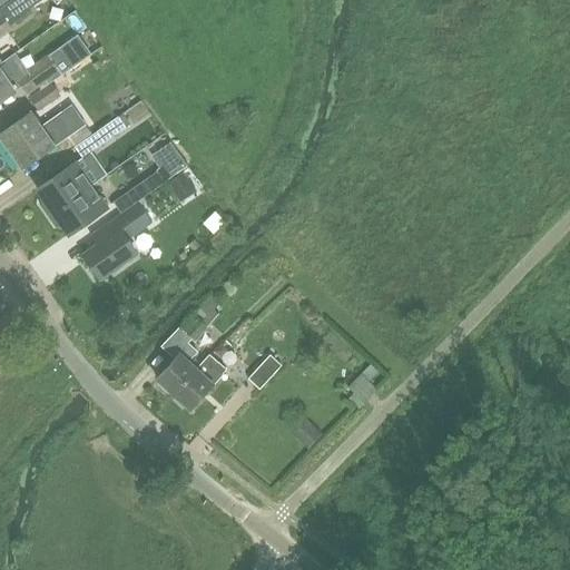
[(0,36),(7,31),(5,29),(27,12),(18,0),(11,0),(0,8),(0,36)]
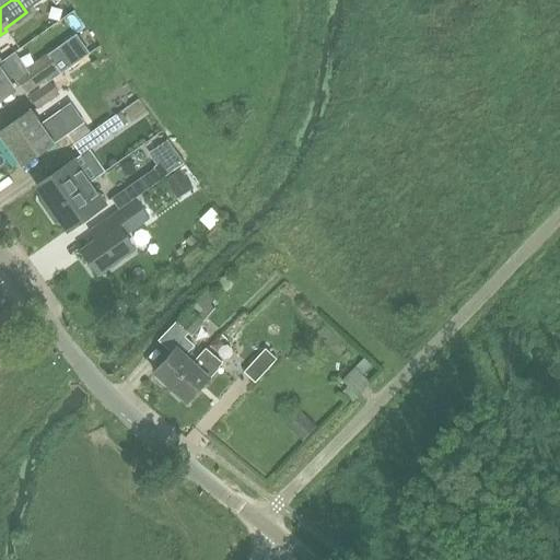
[(35,3),(32,0),(18,0),(24,10),(35,3)]
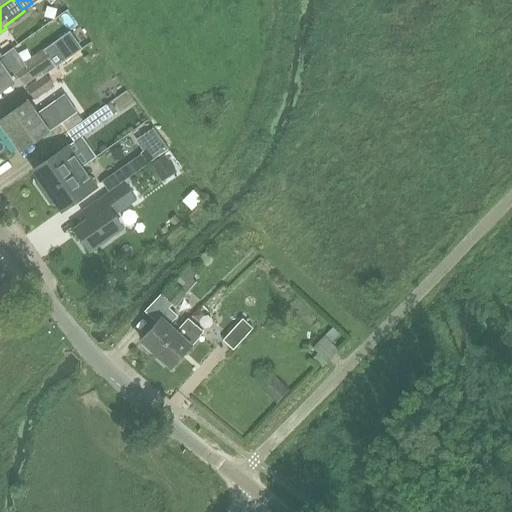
[(0,90),(11,82),(10,80),(17,75),(23,84),(22,84),(24,86),(42,74),(44,77),(46,75),(56,68),(55,66),(70,55),(66,47),(49,58),(45,51),(16,71),(13,67),(10,68),(0,54),(0,90)]
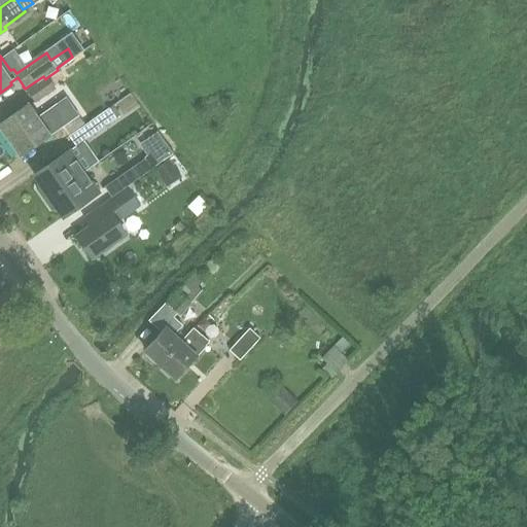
[(45,79),(27,92),(35,103),(56,90),(47,77),(45,79)]
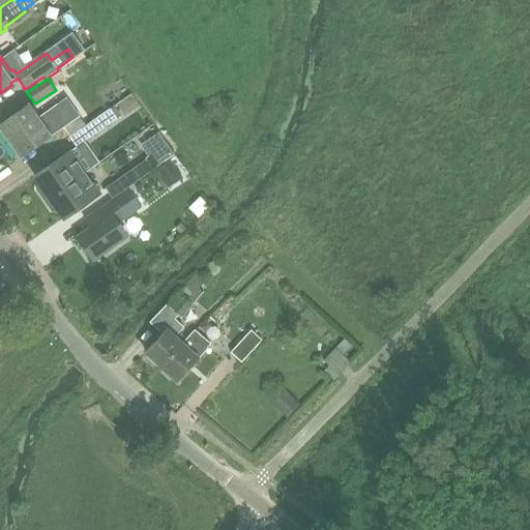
[(0,126),(21,155),(78,115),(66,98),(37,119),(27,106),(0,124),(0,126)]
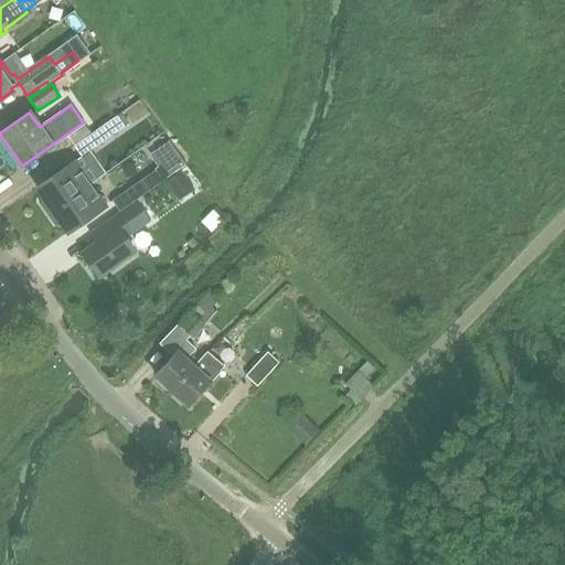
[(82,157),(127,126),(118,114),(73,145),(82,157)]
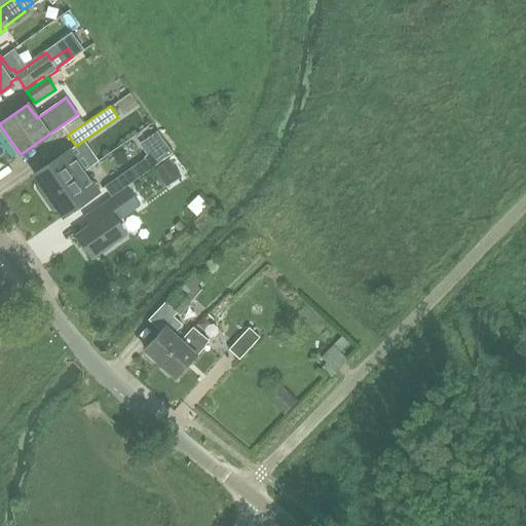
[(144,158),(151,168),(173,154),(157,132),(139,144),(147,155),(144,157),(144,158)]
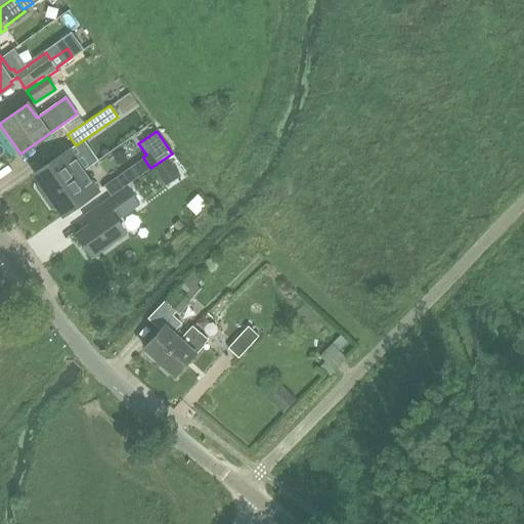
[(37,187),(44,198),(76,174),(69,165),(76,160),(69,149),(35,174),(40,181),(38,183),(37,187)]
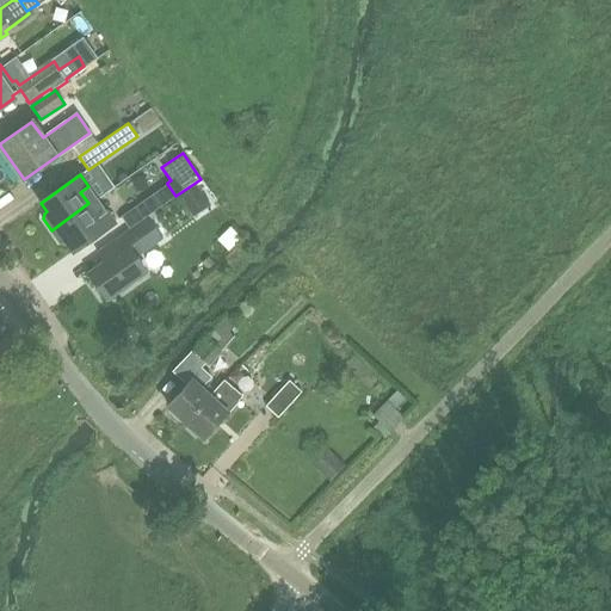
[(129,229),(148,215),(176,196),(167,184),(121,217),(129,229)]
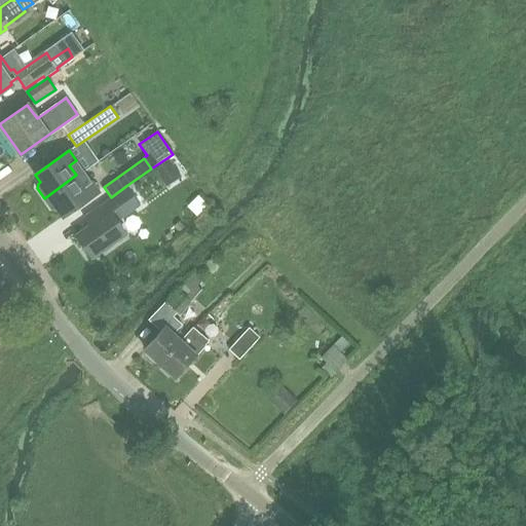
[(76,175),(44,198),(52,210),(57,211),(60,209),(65,216),(99,192),(83,170),(76,175)]
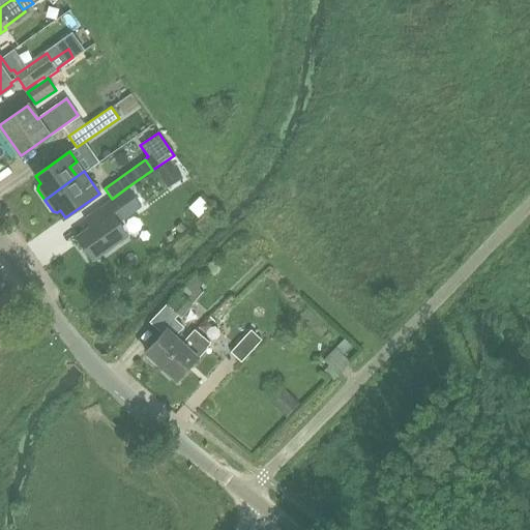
[(128,186),(112,199),(84,218),(91,229),(79,237),(93,257),(127,233),(118,219),(140,204),(128,186)]
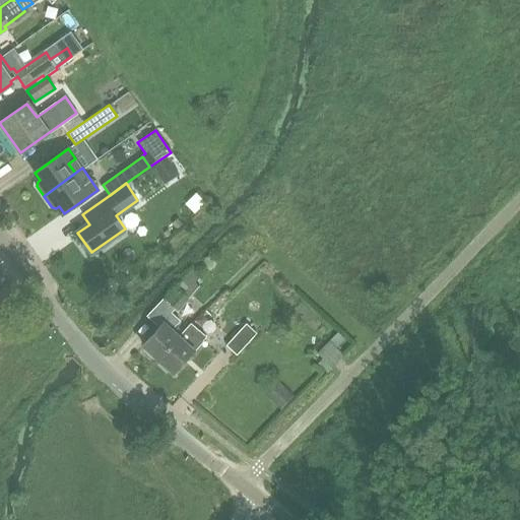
[(189,300),(188,299),(200,286),(189,276),(177,288),(177,287),(174,285),(164,297),(163,298),(178,312),(189,300)]
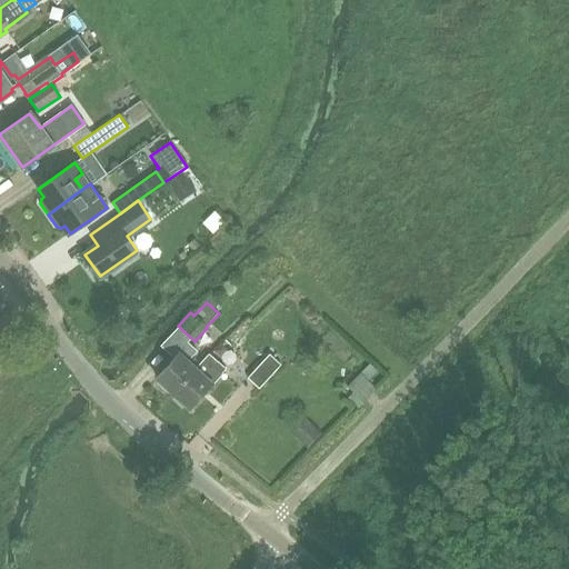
[(0,365),(13,355),(0,337),(0,365)]
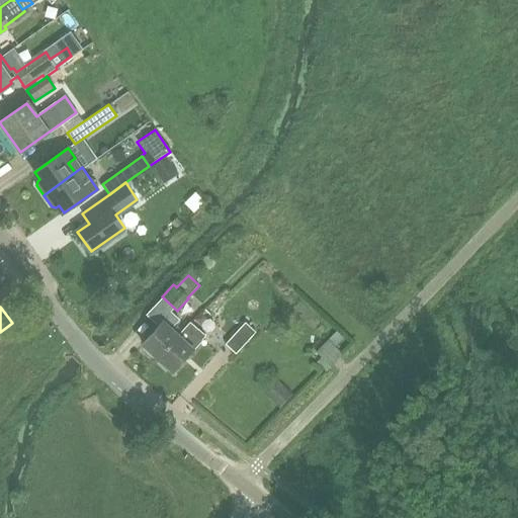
[(158,356),(178,334),(171,328),(179,318),(171,311),(143,342),(158,356)]
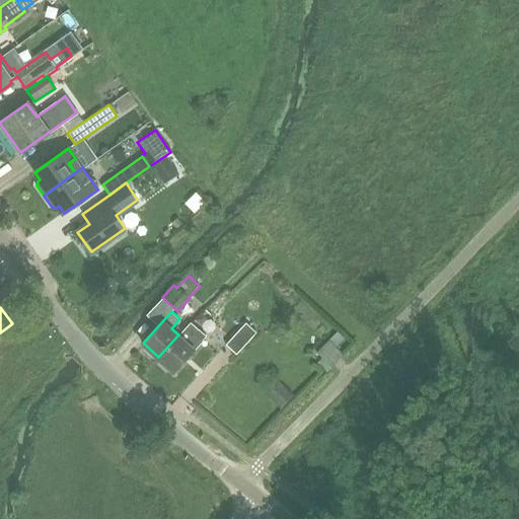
[(191,321),(178,335),(158,357),(174,372),(208,336),(199,328),(191,321)]
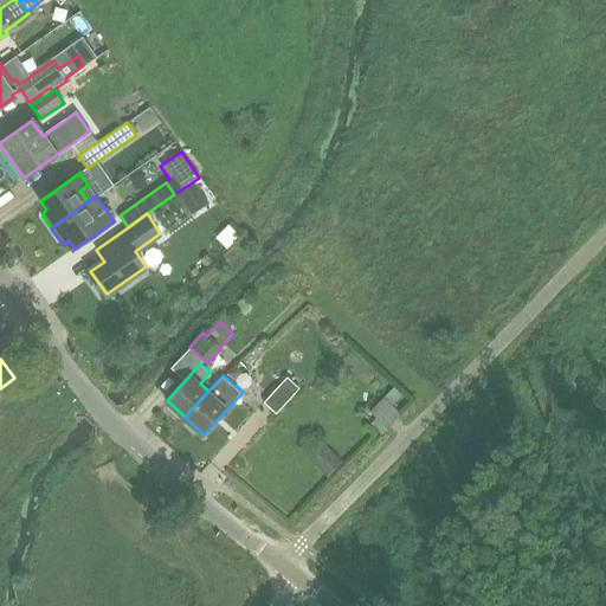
[(276,411),(297,386),(287,376),(265,401),(276,411)]
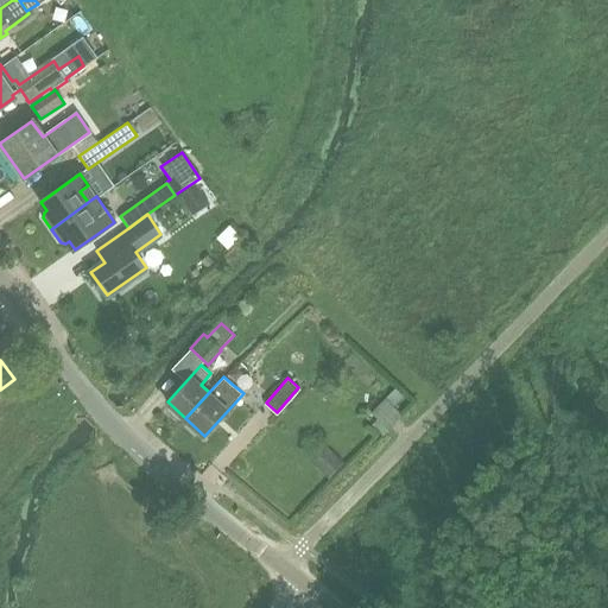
[(390,429),(411,404),(393,388),(372,413),(390,429)]
